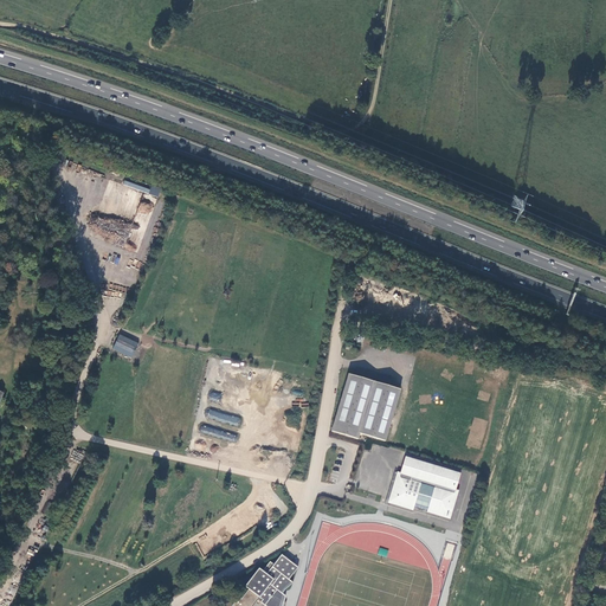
[(123,185),(159,197),(161,188),(126,176),(123,185)]
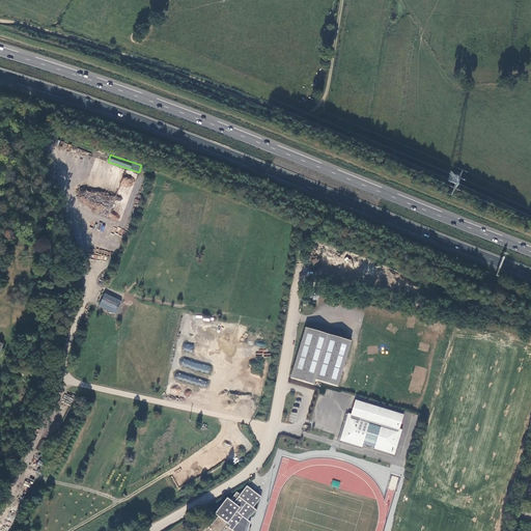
[(96,230),(103,232),(105,225),(99,223),(96,230)]
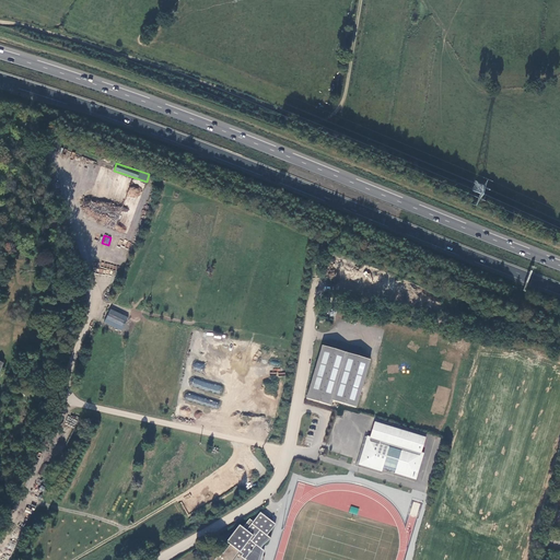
[(103,325),(121,334),(129,318),(111,310),(103,325)]
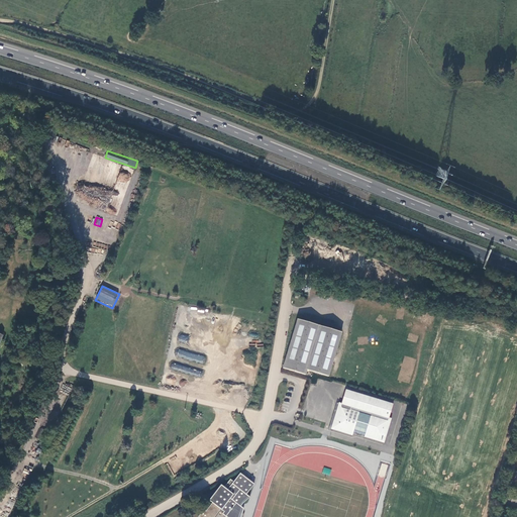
[(284,368),(305,375),(307,370),(327,376),(341,331),(299,318),(284,368)]
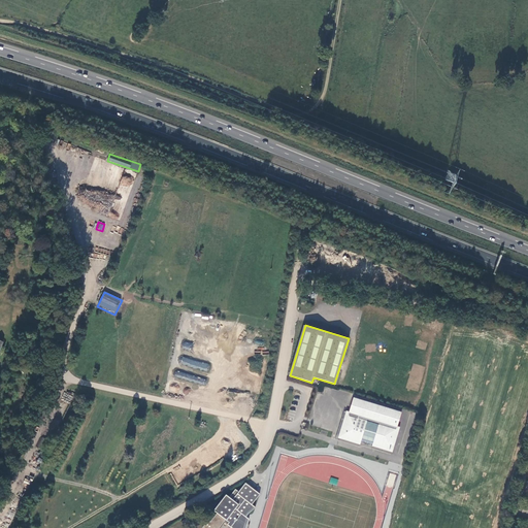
[(183,349),(191,350),(193,342),(184,341),(183,349)]
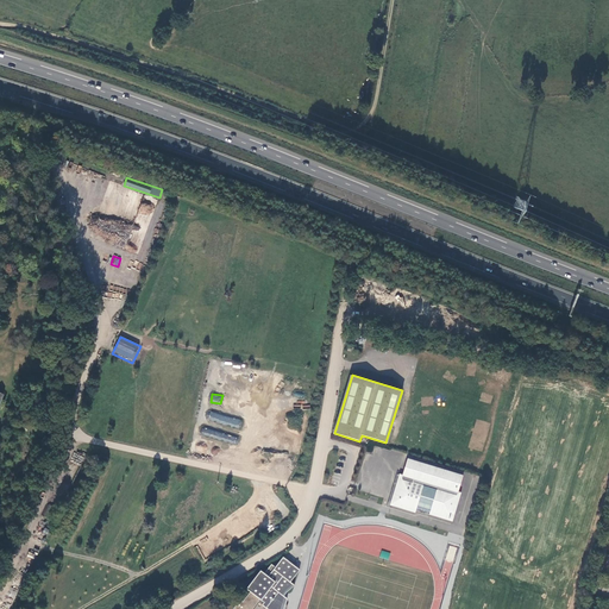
[(575,396),(570,408),(579,412),(583,400),(575,396)]
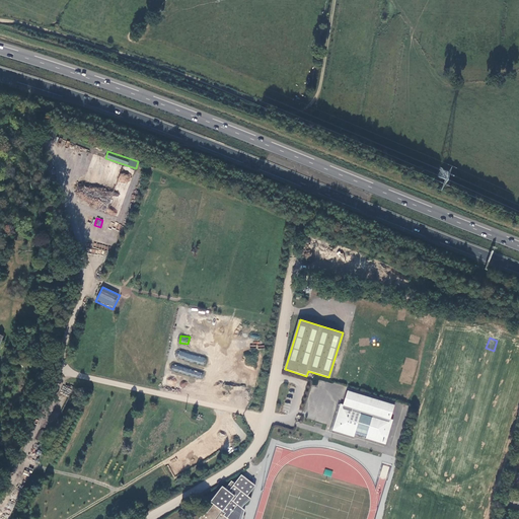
[(499,352),(504,358),(512,352),(507,345),(499,352)]
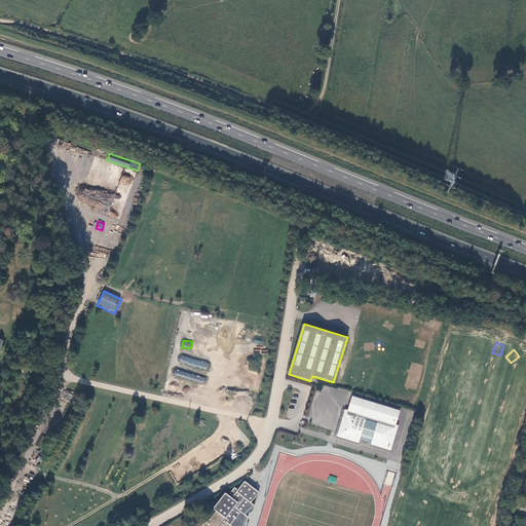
[(208,367),(209,361),(181,358),(181,365),(208,367)]
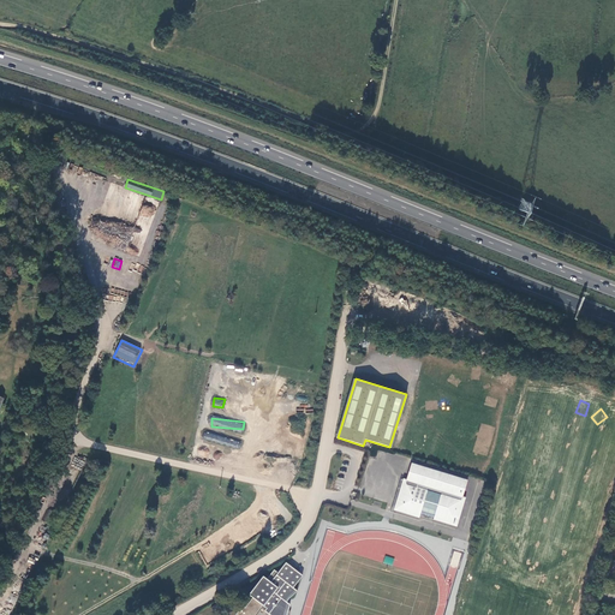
[(242,443),(206,431),(203,437),(239,449),(242,443)]
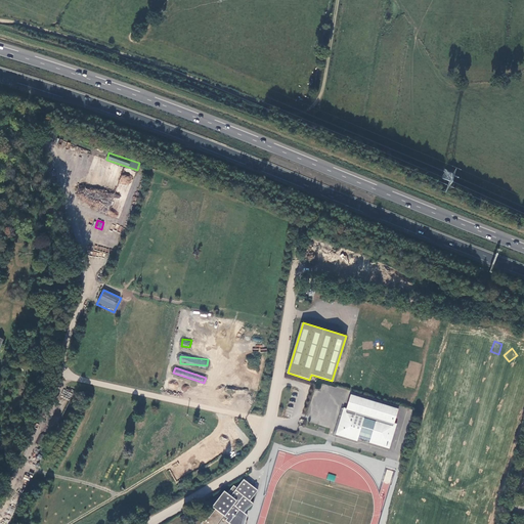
[(521,379),(523,370),(513,368),(511,377),(521,379)]
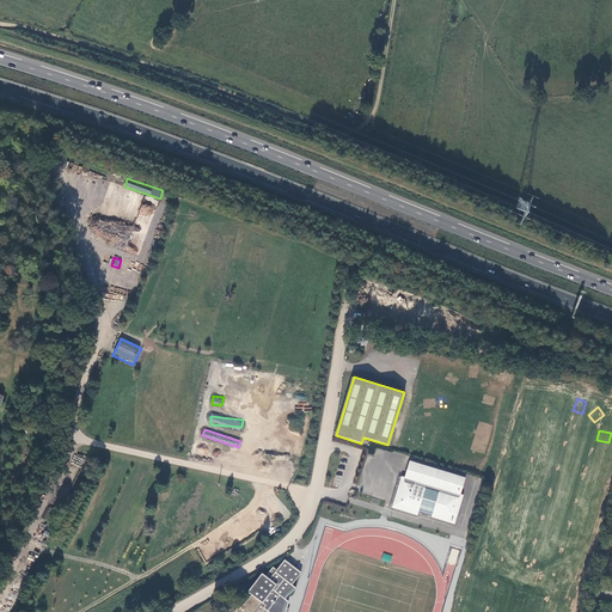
[(81,467),(84,458),(74,456),(71,465),(81,467)]
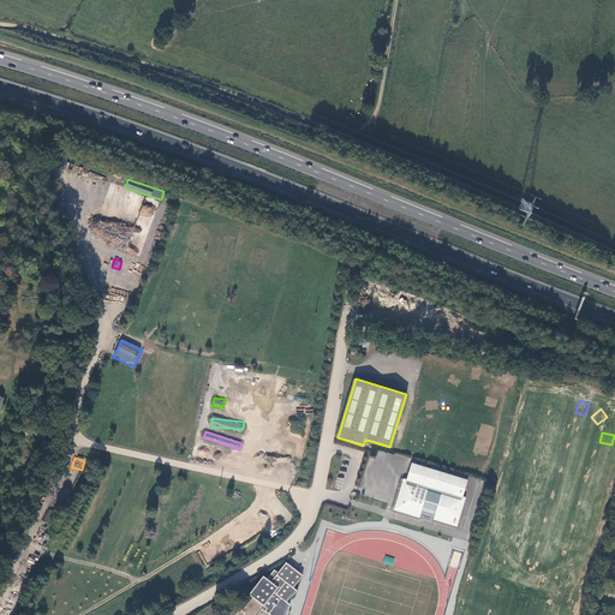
[(461,496),(466,481),(410,464),(405,481),(402,479),(393,509),(417,517),(418,513),(425,490),(440,495),(433,518),(433,519),(449,524),(452,517),(458,519),(464,497),(461,496)]
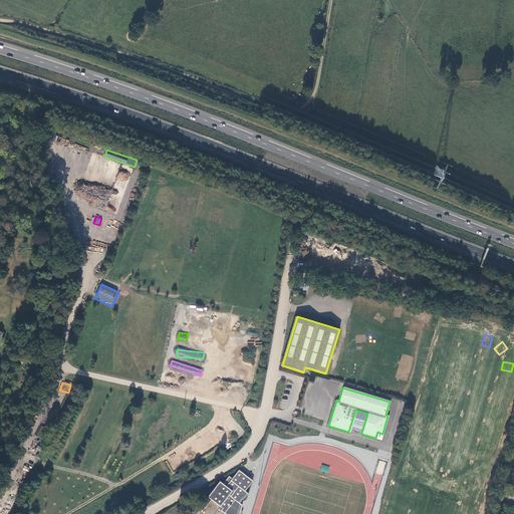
[(367,414),(355,410),(349,429),(361,433),(367,414)]
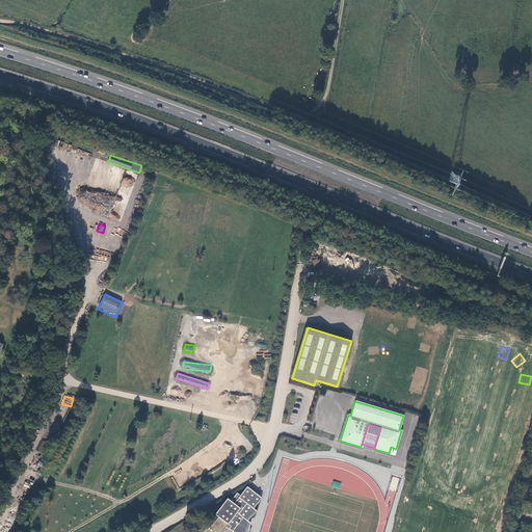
[(334,481),(331,486),(339,489),(341,483),(334,481)]
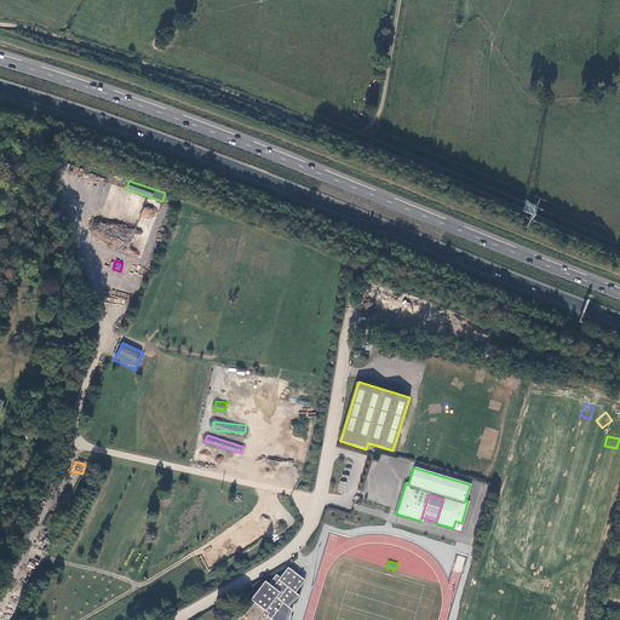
[(270,619),(288,619),(291,616),(292,610),(290,608),(292,603),(296,601),(300,597),(296,595),(305,581),(287,569),(280,579),(276,575),(269,585),(265,583),(251,601),(254,603),(247,613),(244,612),(237,619),(239,619),(257,619),(262,614),(270,619)]
